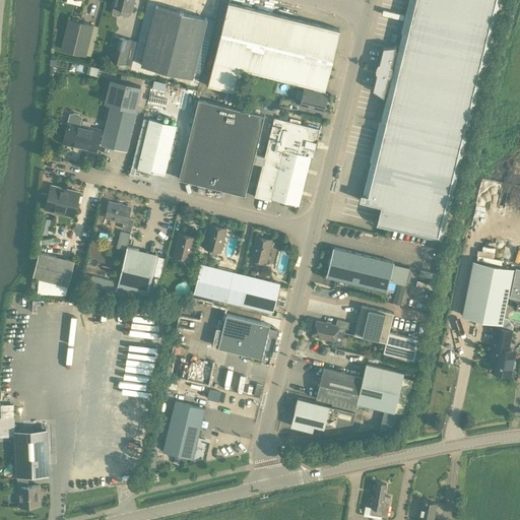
[(114,7),(113,11),(114,13),(119,14),(121,13),(122,9),(131,11),(133,2),(131,2),(131,0),(114,0),(113,6),(114,7)]
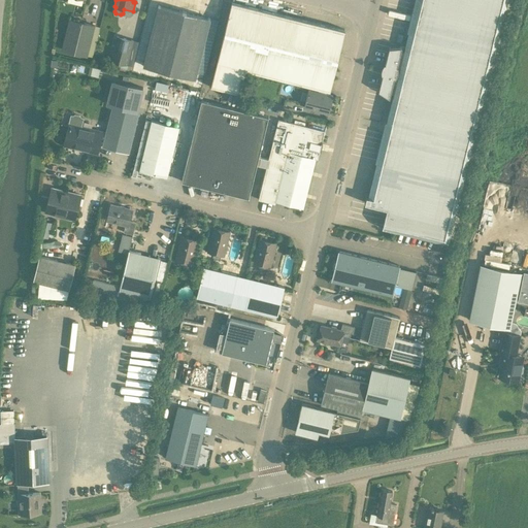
[(385,63),(383,67),(382,71),(382,74),(383,73),(378,90),(389,97),(391,93),(394,93),(387,122),(385,122),(375,162),(376,163),(368,196),(366,196),(365,202),(387,208),(382,228),(449,244),(507,0),(414,0),(406,32),(408,32),(404,52),(401,51),(402,46),(389,47),(385,63)]
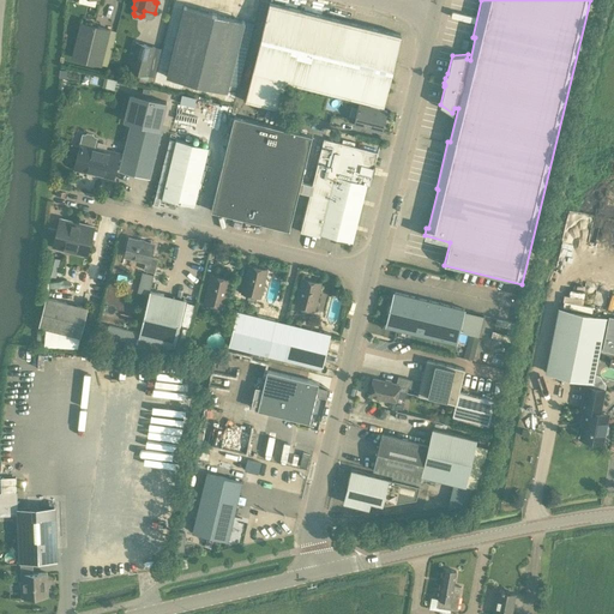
[(401,35),(269,2),(245,101),(280,109),(286,80),(384,104),(401,35)]
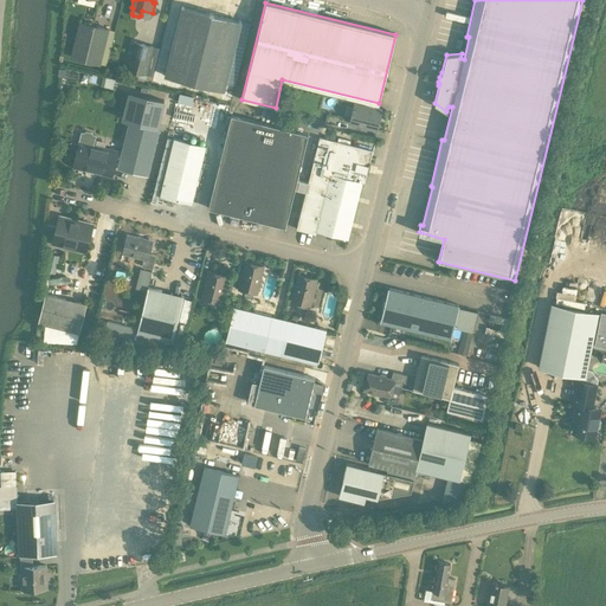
[(165,76),(225,90),(242,21),(181,6),(165,76)]
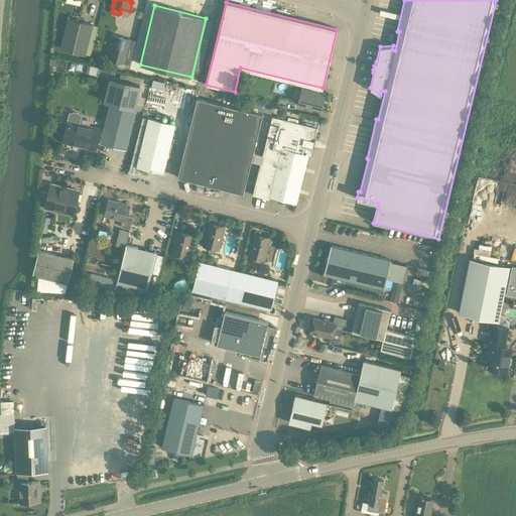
[(94,24),(68,18),(59,48),(86,55),(94,24)]
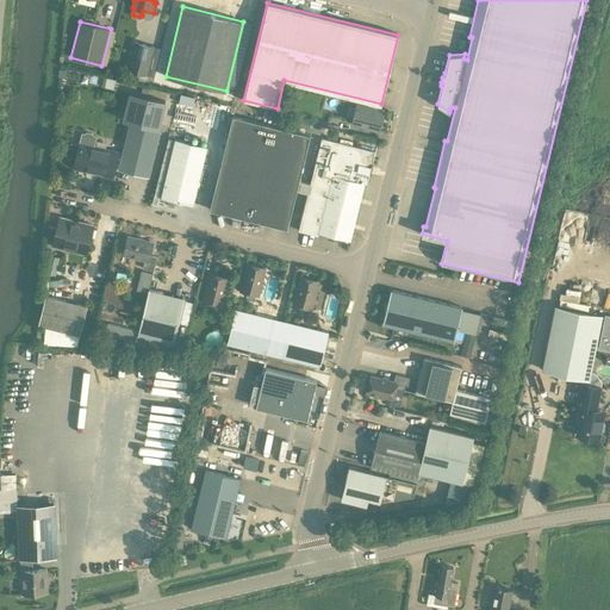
[(135,41),(128,70),(147,75),(154,47),(135,41)]
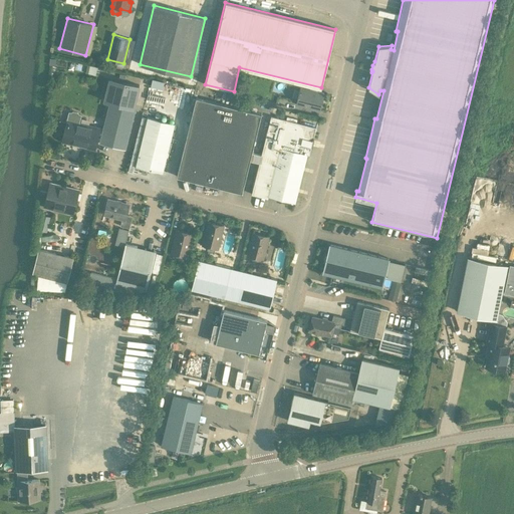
[(110,102),(100,142),(124,148),(135,108),(134,107),(140,84),(109,76),(103,100),(110,102)]
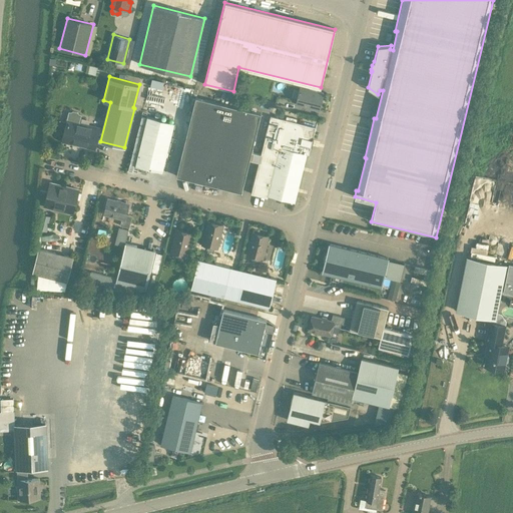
[(163,81),(152,78),(150,85),(162,88),(163,81)]
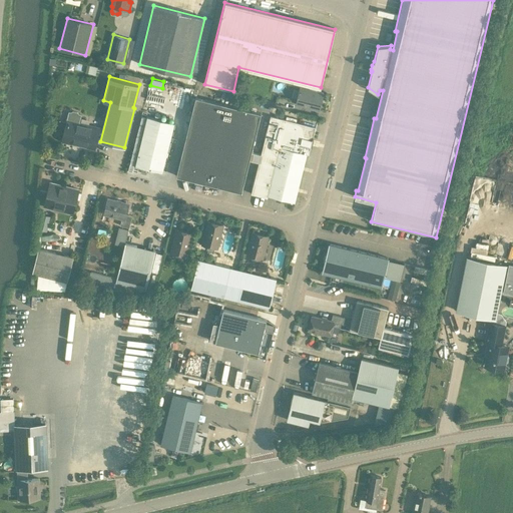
[(310,89),(300,87),(296,105),(319,111),(324,92),(317,91),(310,89)]
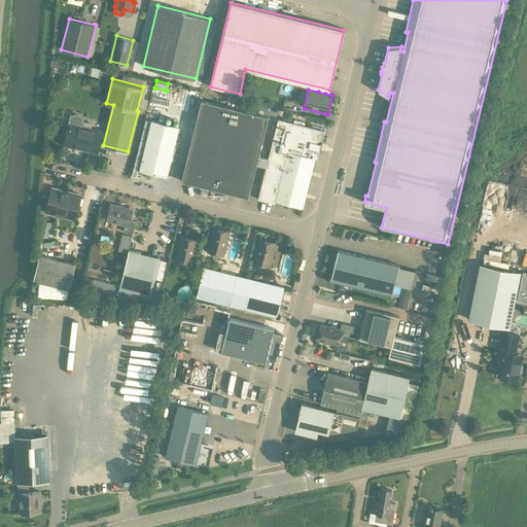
[(268,159),(258,156),(268,116),(201,100),(181,180),(201,185),(201,187),(227,194),(229,192),(248,197),(255,166),(266,169),(257,199),(274,203),(275,201),(288,204),(288,206),(302,210),(315,157),(317,159),(323,131),(278,118),(268,159)]
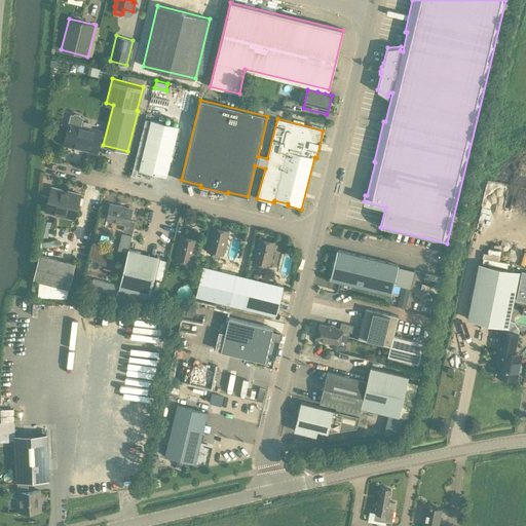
[(71,115),(68,126),(69,127),(65,145),(75,148),(75,146),(98,151),(102,132),(80,126),(82,118),(81,117),(79,115),(74,114),(72,115),(71,115)]
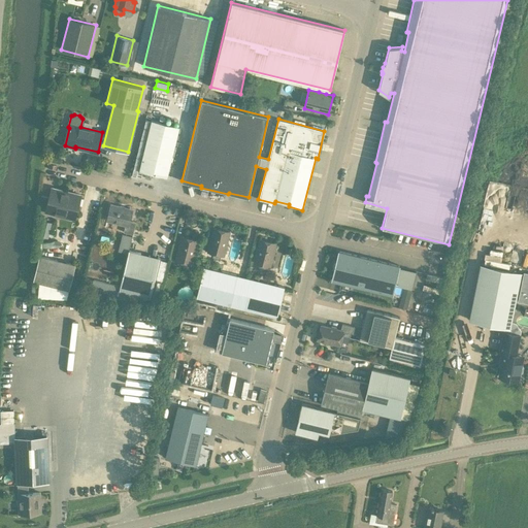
[(141,171),(141,172),(147,174),(154,175),(154,173),(167,176),(179,127),(152,120),(139,170),(141,171)]
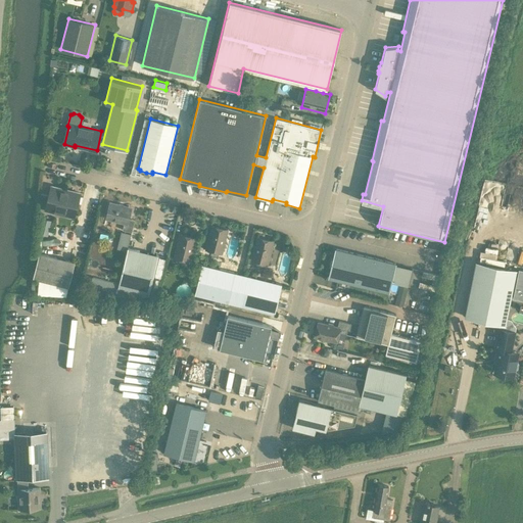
[(46,206),(75,214),(80,193),(51,186),(46,206)]
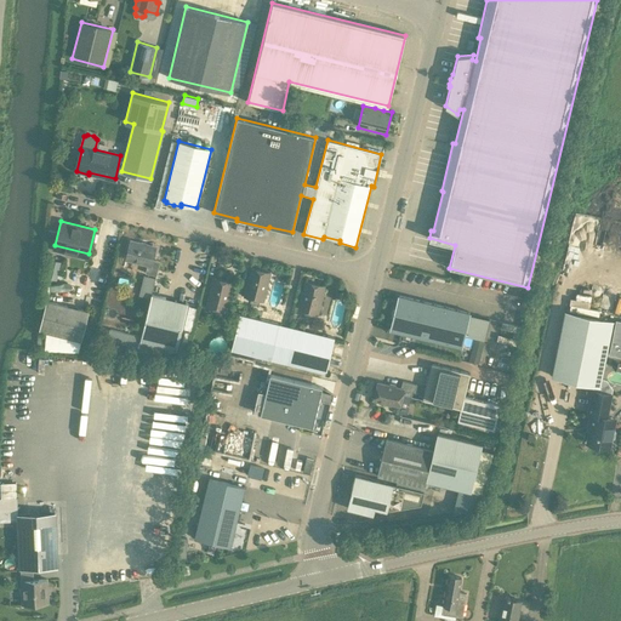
[(125,260),(147,265),(144,273),(157,275),(159,261),(153,260),(155,246),(130,240),(125,260)]
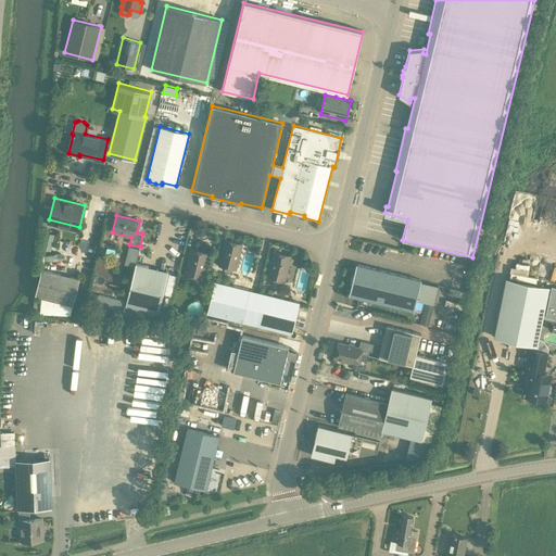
[(45,232),(40,249),(51,251),(55,236),(45,232)]
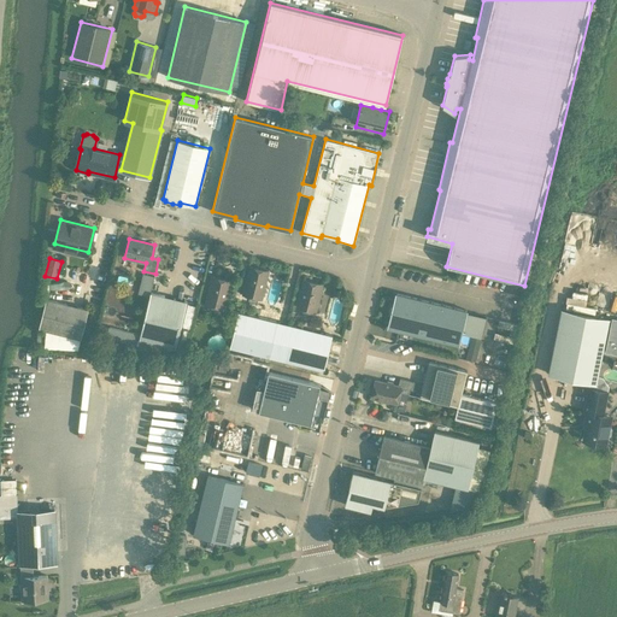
[(262,298),(269,270),(250,265),(242,293),(262,298)]
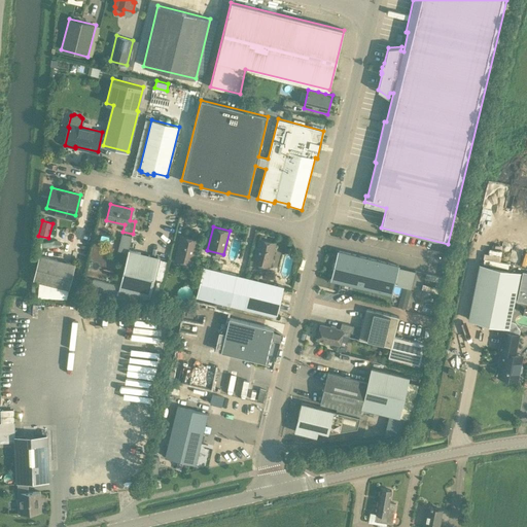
[(117,250),(128,253),(118,289),(149,296),(160,257),(129,249),(132,236),(121,233),(117,250)]
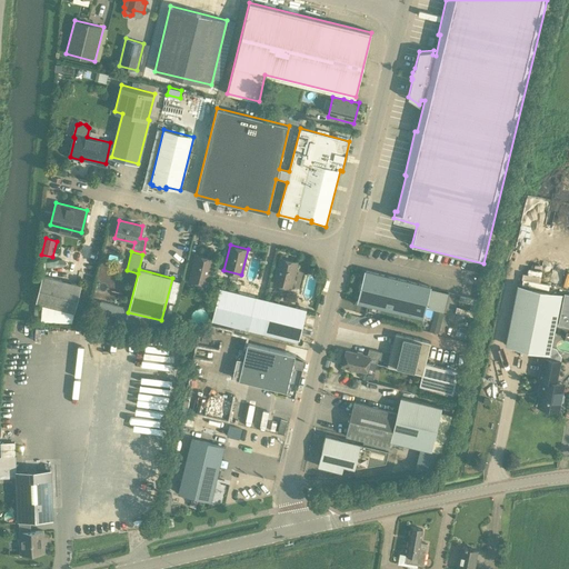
[(196,253),(189,279),(207,283),(213,258),(196,253)]
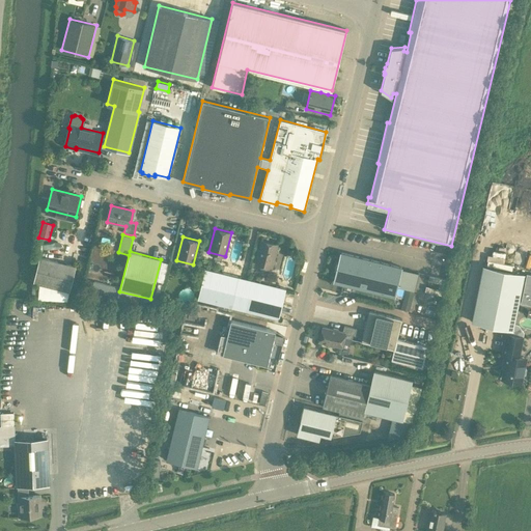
[(60,241),(37,241),(37,249),(61,248),(60,241)]
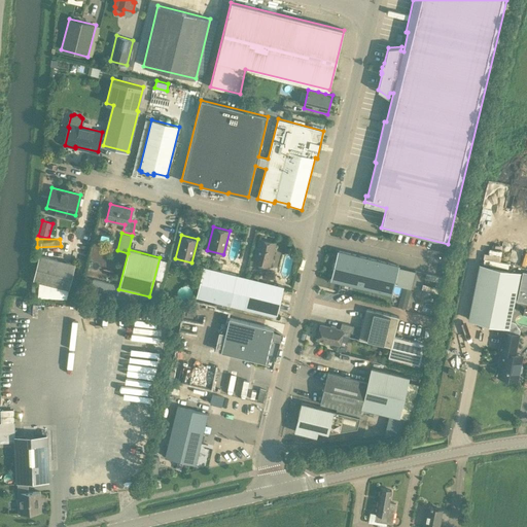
[(276,243),(259,239),(253,262),(270,267),(276,243)]
